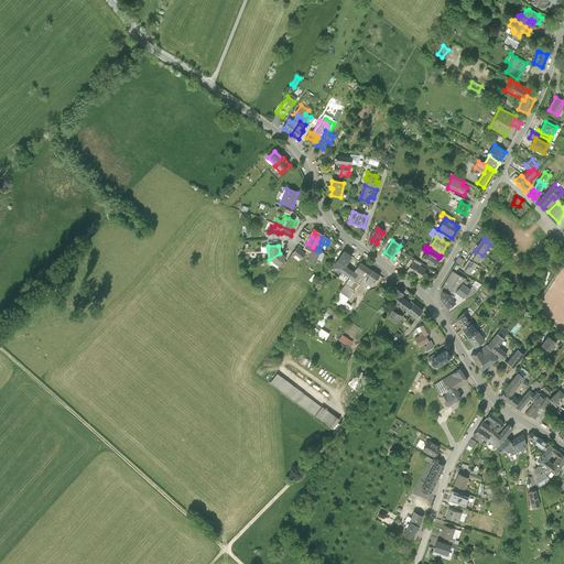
[(431,246),(430,248),(441,256),(442,252),(431,246)]
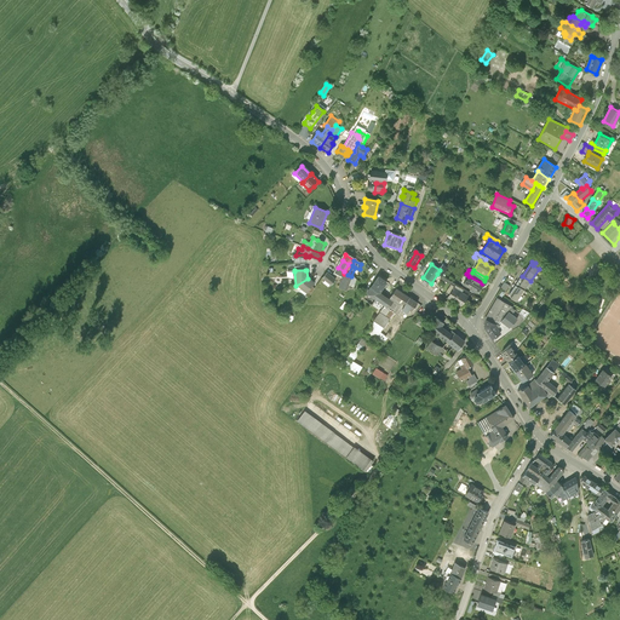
[(336,279),(327,273),(322,277),(331,285),(336,279)]
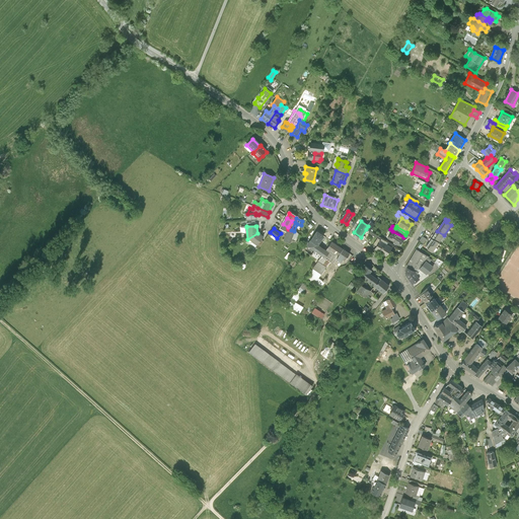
[(286,231),(283,240),(290,243),(294,231),(291,230),(288,229),(286,231)]
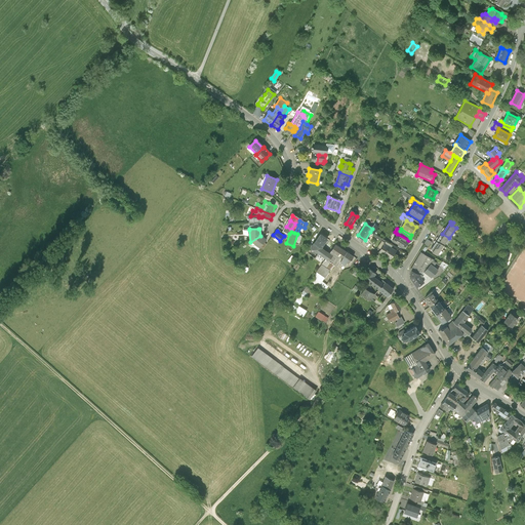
[(408,240),(397,234),(392,242),(403,248),(408,240)]
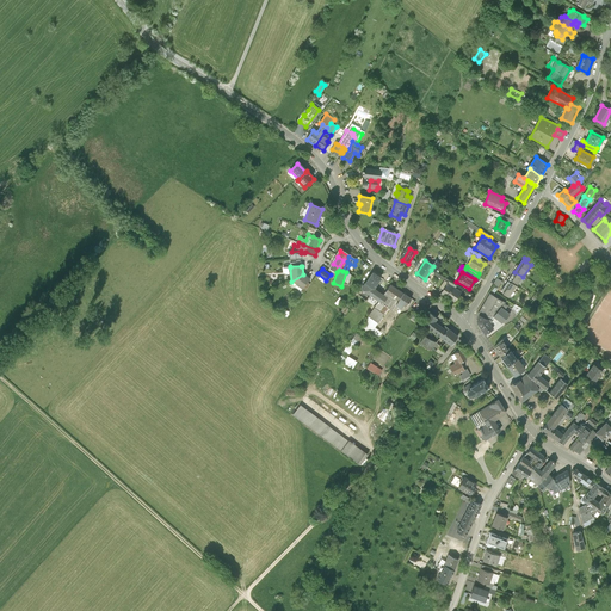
[(523,277),(514,272),(508,281),(516,287),(523,277)]
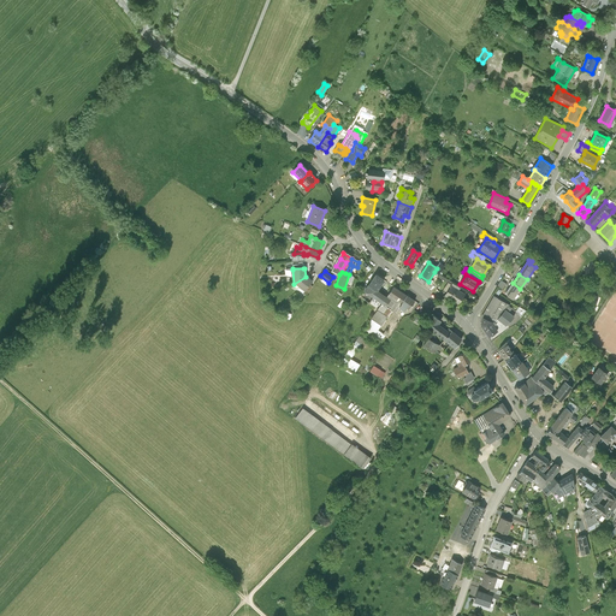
[(377,276),(368,285),(378,291),(385,282),(377,276)]
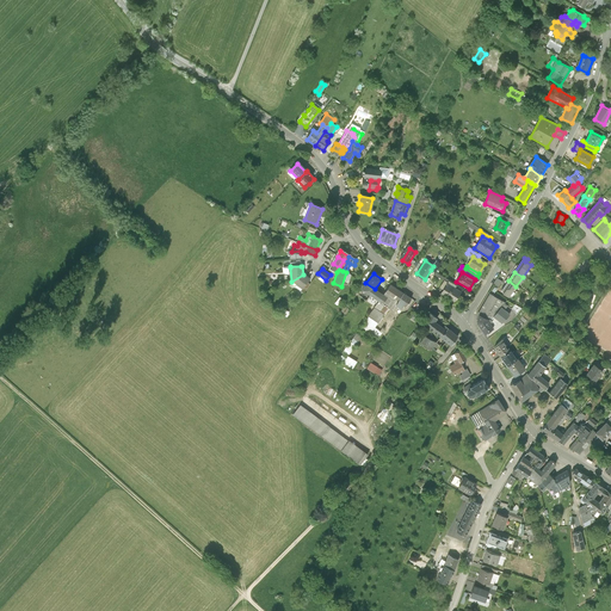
[(297,285),(303,290),(309,283),(310,281),(303,275),(291,282),(297,285)]
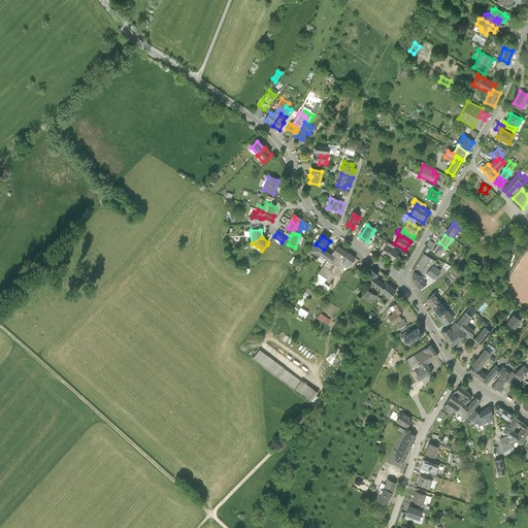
[(439,242),(433,252),(439,257),(446,248),(439,242)]
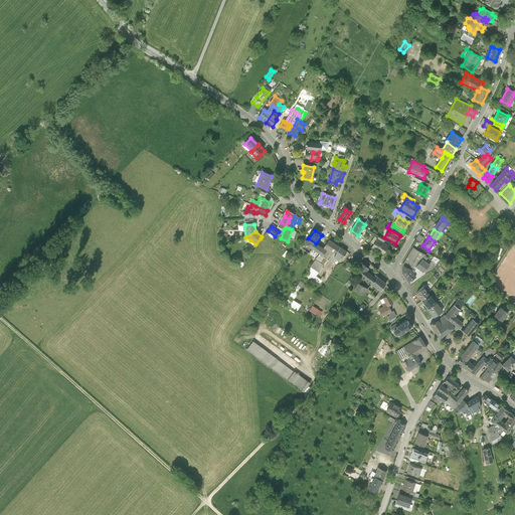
[(340,247),(329,240),(323,249),(316,243),(308,238),(305,243),(313,249),(310,254),(316,259),(302,278),(311,284),(313,282),(316,277),(328,260),(331,262),(334,258),(340,247)]
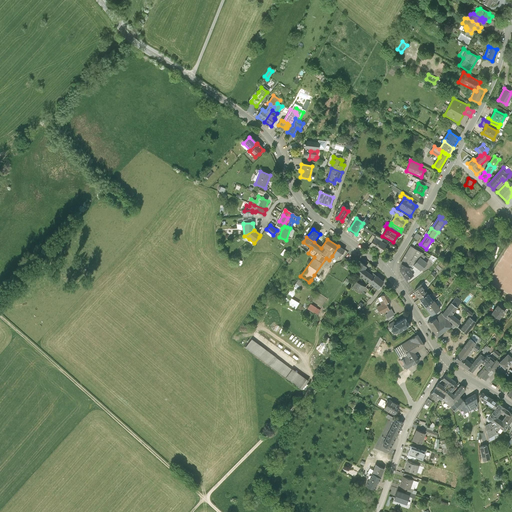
[(380,242),(375,238),(372,243),(370,246),(375,250),(380,242)]
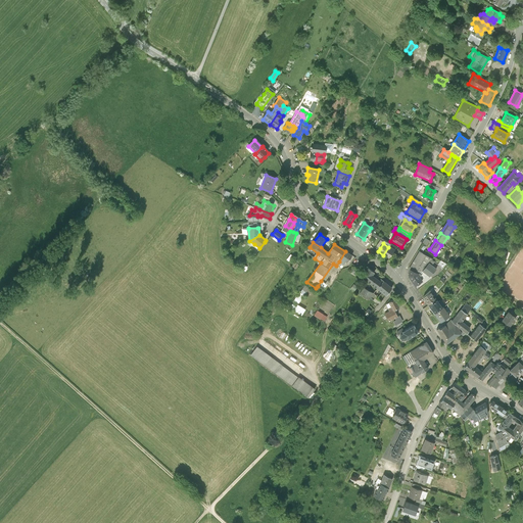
[(394,250),(388,247),(383,255),(389,258),(394,250)]
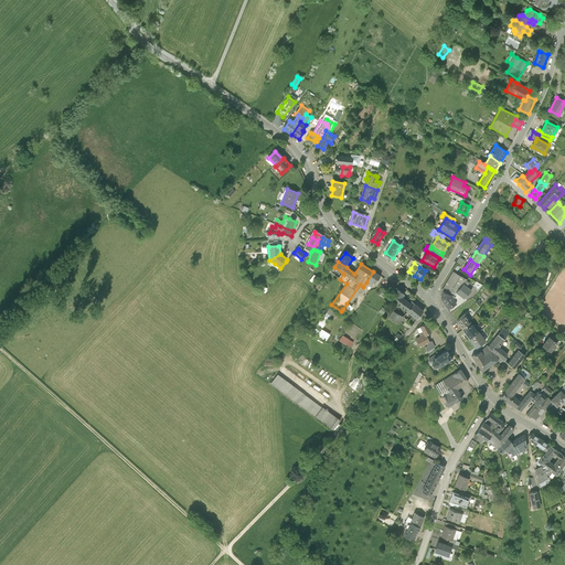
[(381,277),(373,272),(366,283),(371,286),(373,283),(375,284),(381,277)]
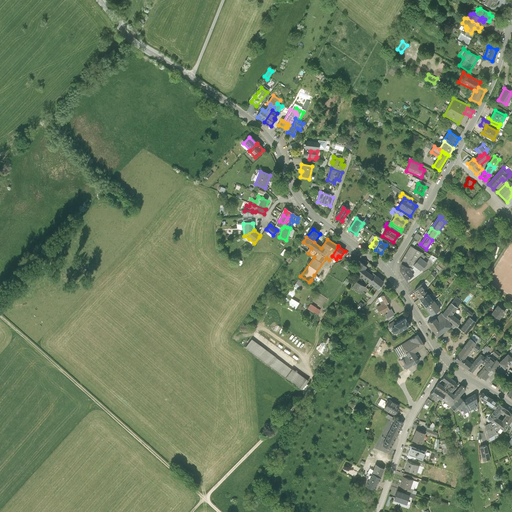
[(410,246),(401,263),(399,267),(399,270),(406,280),(413,274),(411,271),(412,269),(411,268),(414,265),(420,257),(422,254),(423,254),(413,248),(410,246)]
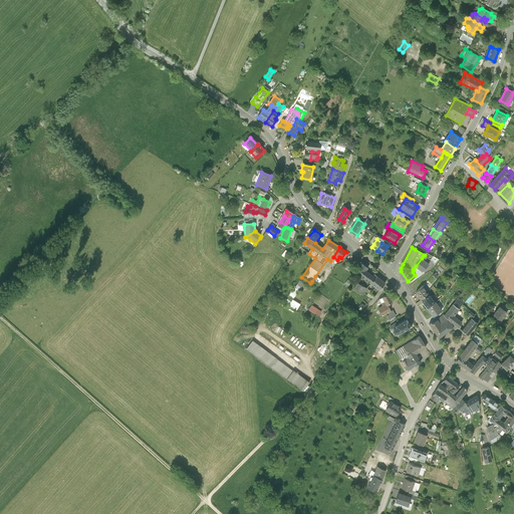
[(425,261),(422,258),(416,266),(423,271),(429,264),(425,261)]
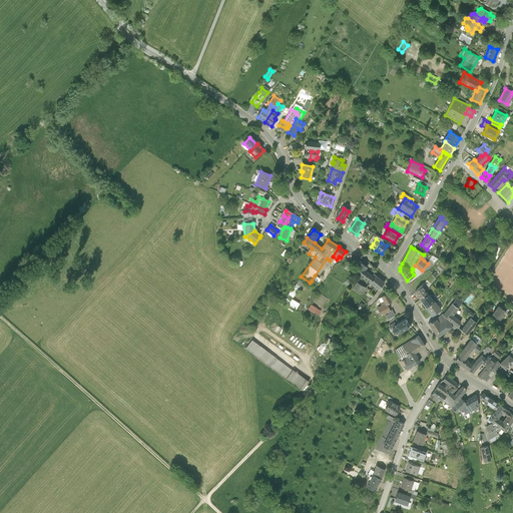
[(355,273),(361,277),(366,271),(368,268),(362,264),(355,273)]
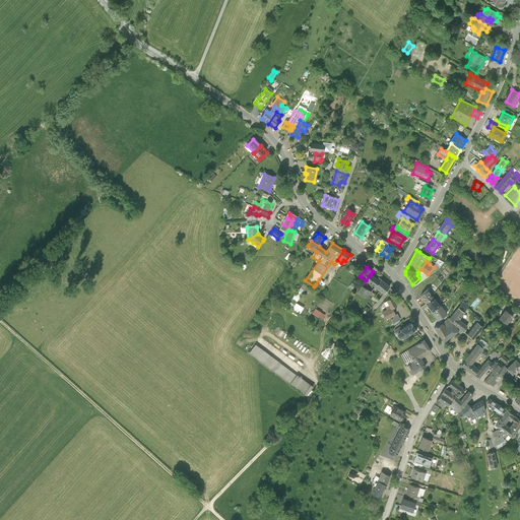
[(380,281),(371,274),(366,280),(375,287),(380,281)]
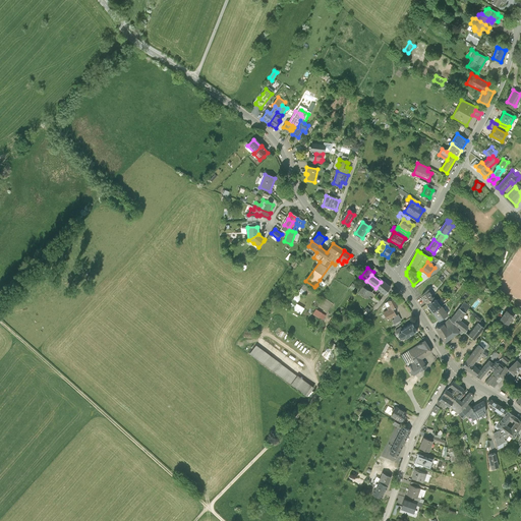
[(324,283),(320,280),(316,285),(323,289),(328,281),(326,280),(324,283)]
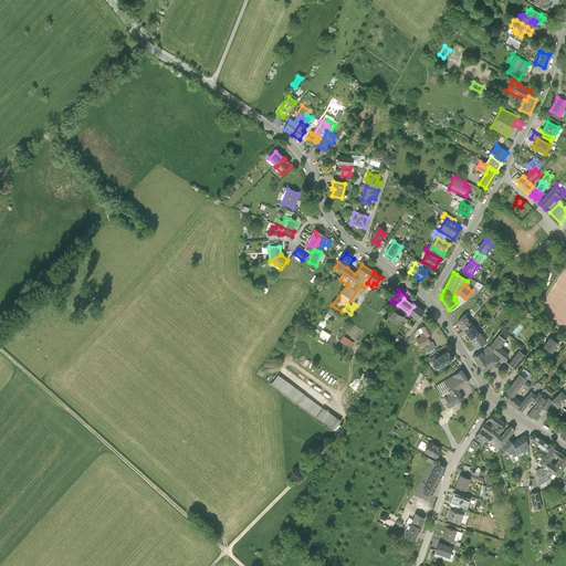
[(413,306),(408,313),(418,320),(425,312),(415,304),(413,306)]
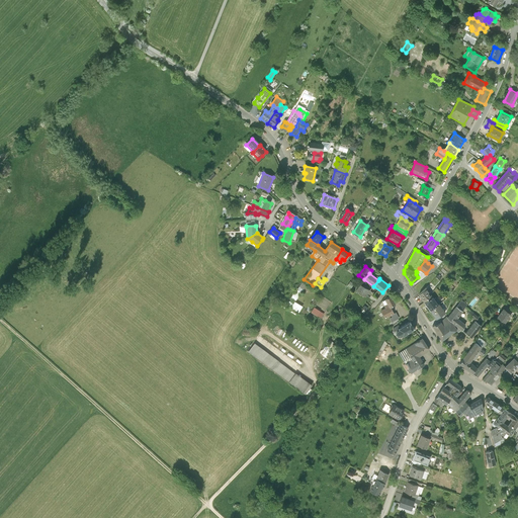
[(307,286),(301,283),(290,299),(294,303),(295,303),(307,286)]
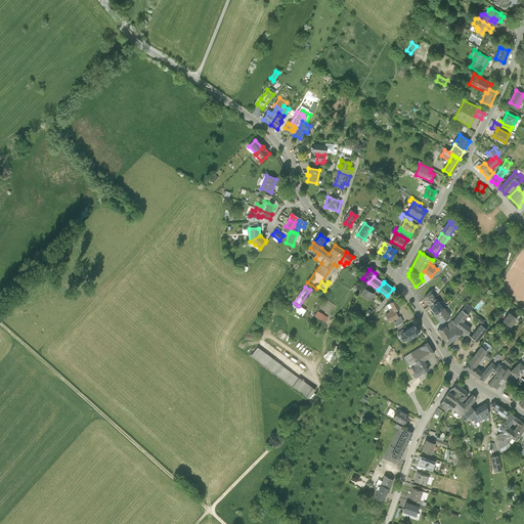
[(375,294),(364,288),(360,295),(369,300),(373,297),(375,299),(377,296),(375,294)]
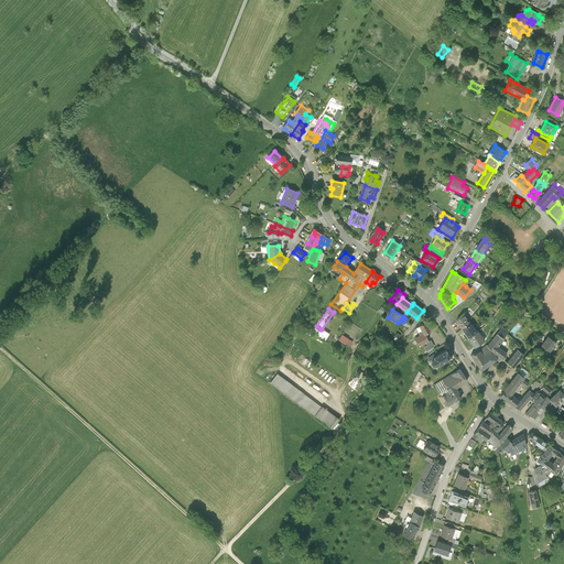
[(465,315),(456,321),(463,329),(470,324),(465,315)]
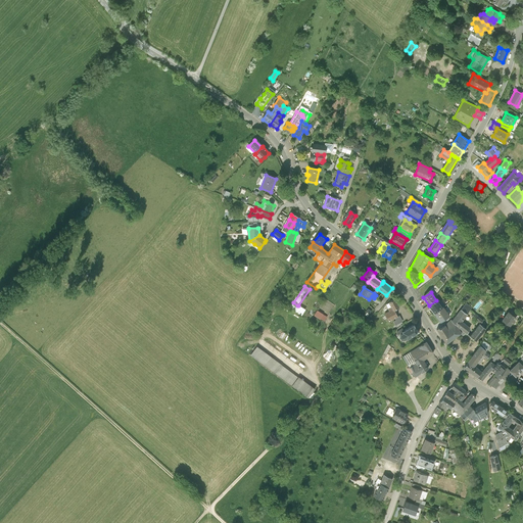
[(391,307),(393,311),(394,310),(399,307),(395,299),(389,302),(391,307)]
